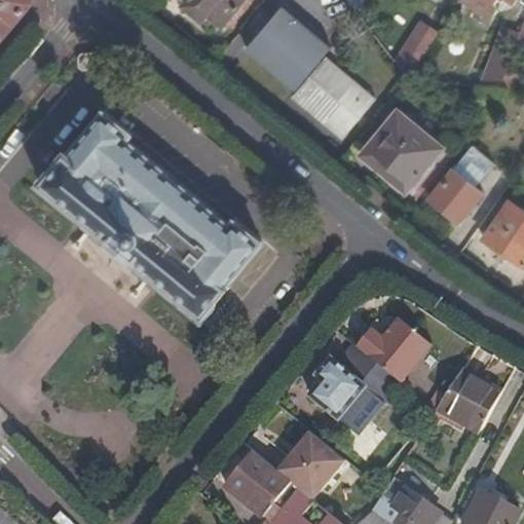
[(0,35),(26,4),(25,0),(0,0),(0,35)]
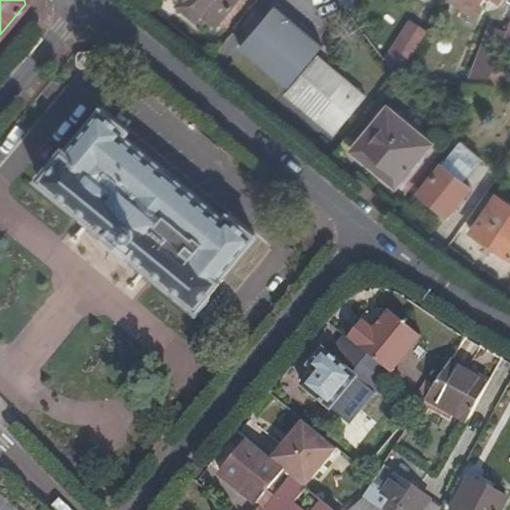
[(176,0),(197,17),(201,12),(216,23),(234,0),(176,0)]
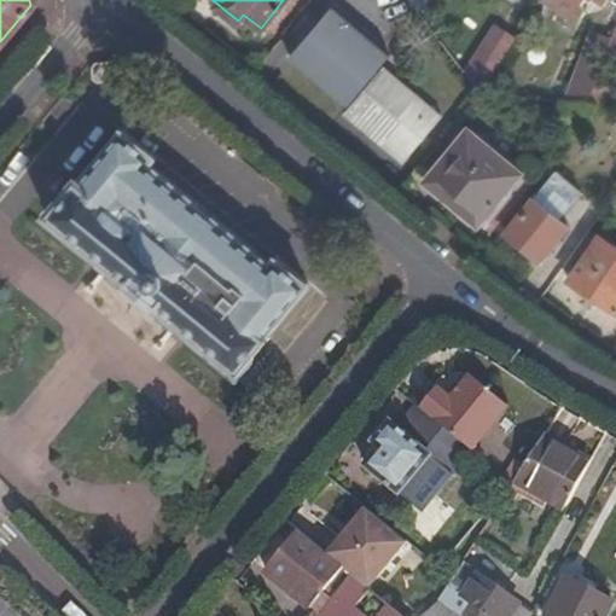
[(546,0),(570,15),(580,0),(599,0),(546,0)]
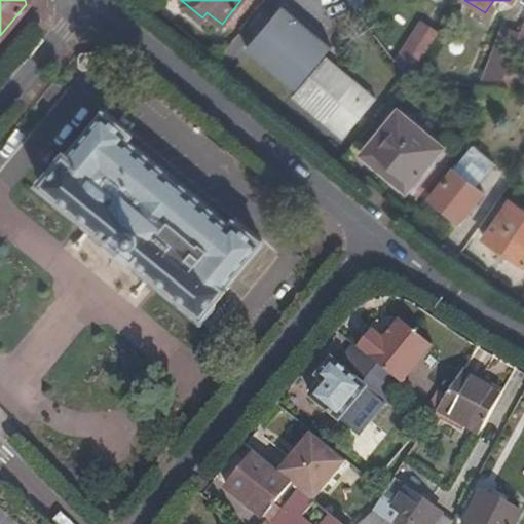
[(246,49),(290,84),(327,41),(282,5),(246,49)]
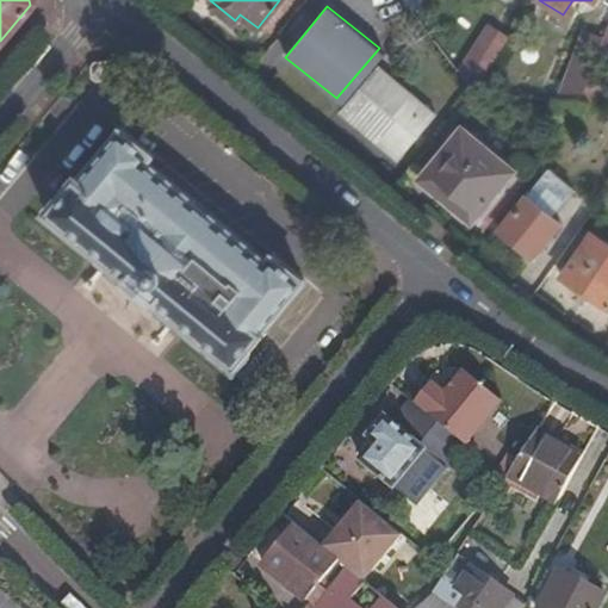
[(488,20),(457,68),(472,90),(497,51),(509,33),(488,20)]
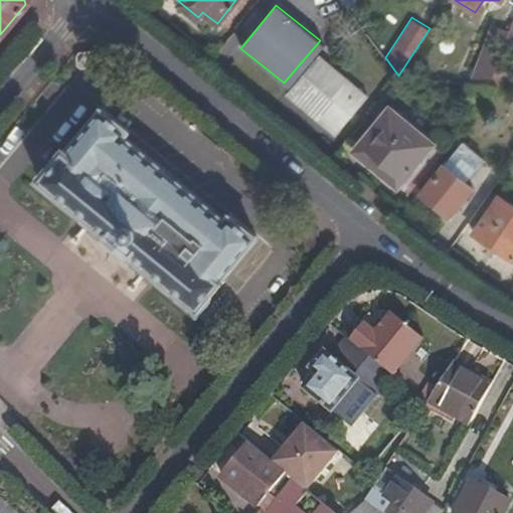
[(512,18),(509,30),(504,43),(512,46),(512,18)]
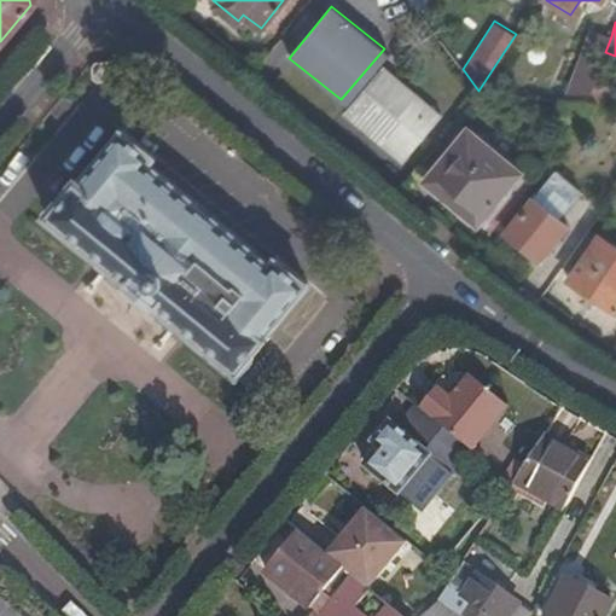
[(592,29),(565,100),(586,103),(593,85),(605,52),(611,36),(592,29)]
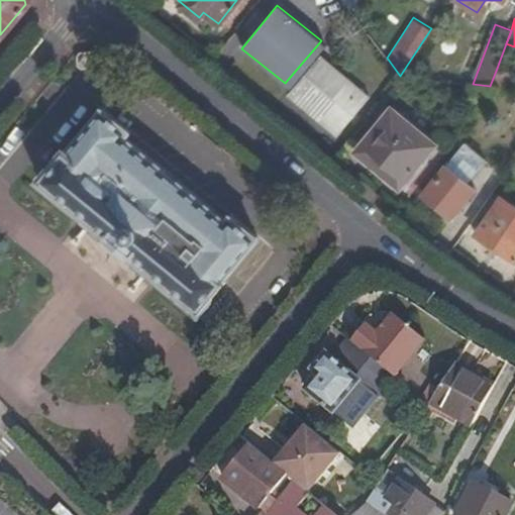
[(321,40),(285,83),(292,89),(327,45),(321,40)]
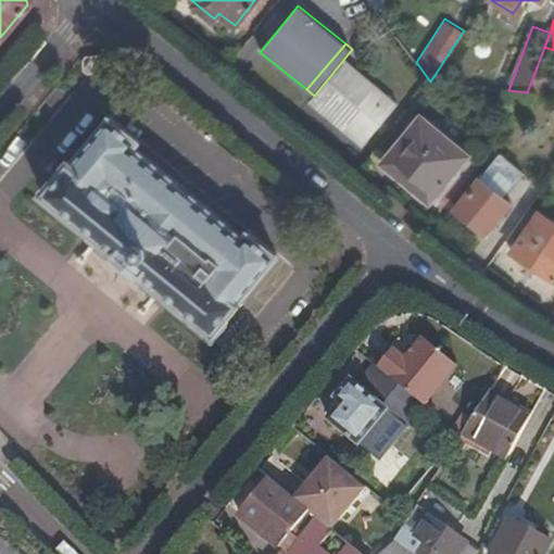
[(106,58),(103,53),(84,57),(79,59),(80,70),(84,74),(104,72),(106,68),(106,58)]
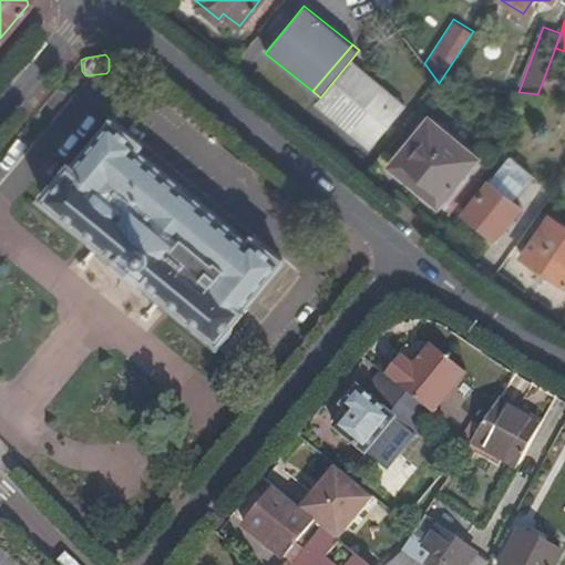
[(370,149),(406,105),(351,62),(317,105),(370,149)]
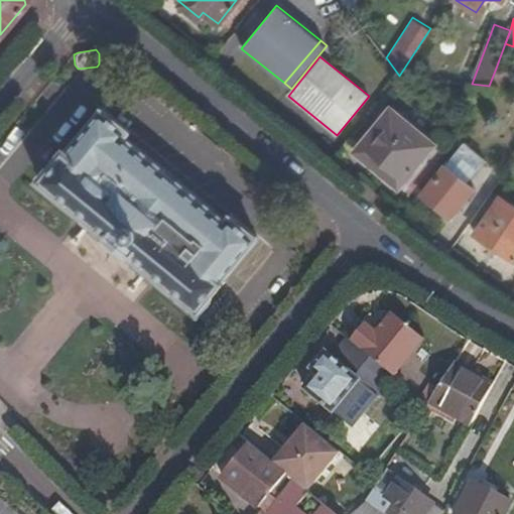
[(489,86),(497,86),(511,88),(513,73),(495,71),(489,86)]
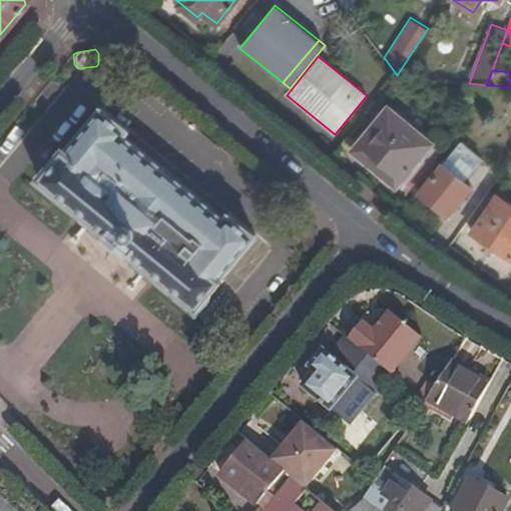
[(397,184),(432,142),(390,106),(354,149),(397,184)]
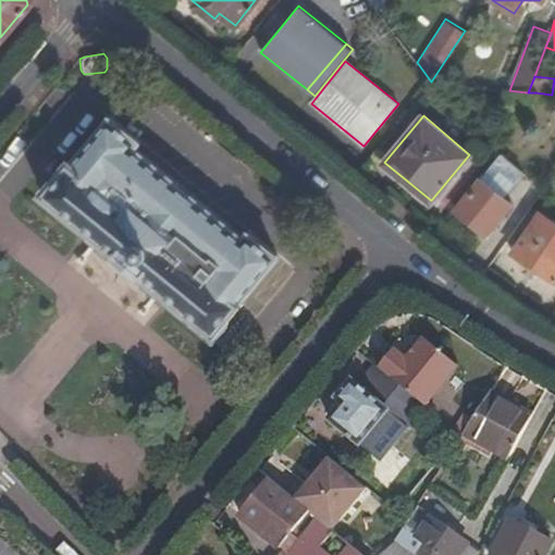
[(66,160),(39,193),(211,336),(238,304),(236,300),(274,257),(245,232),(239,237),(132,147),(136,142),(107,116),(69,162),(66,160)]
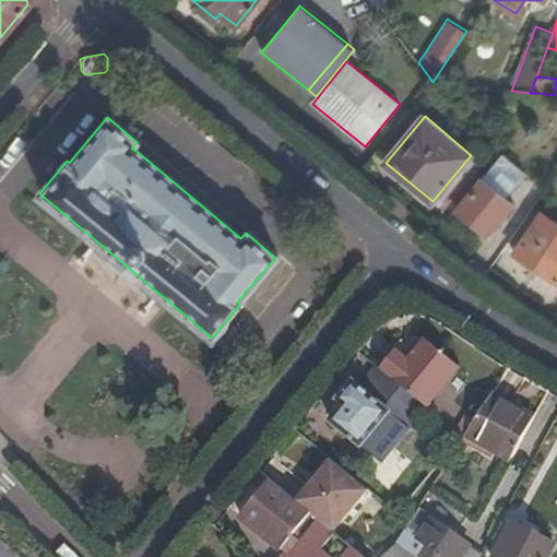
[(483,179),(506,198),(526,175),(502,155),(483,179)]
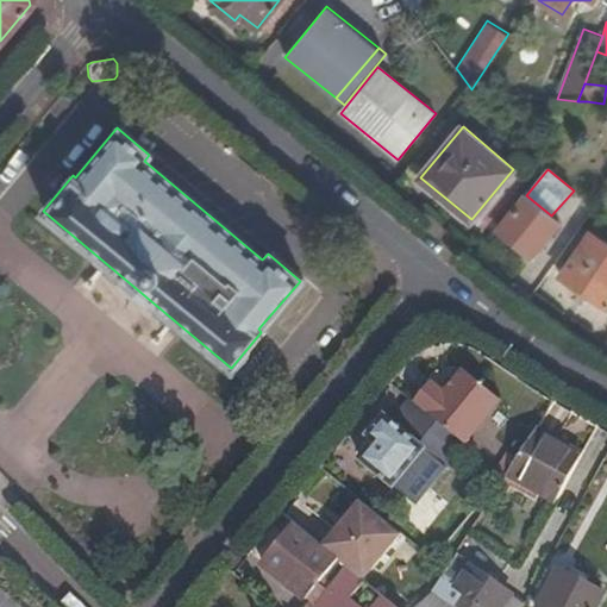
[(559,223),(551,216),(526,195),(500,227),(533,255),(559,223)]
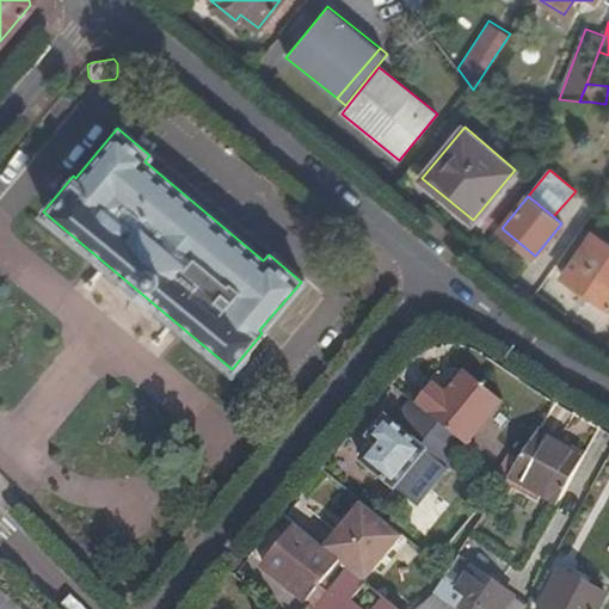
[(563,275),(608,306),(608,243),(592,233),(563,275)]
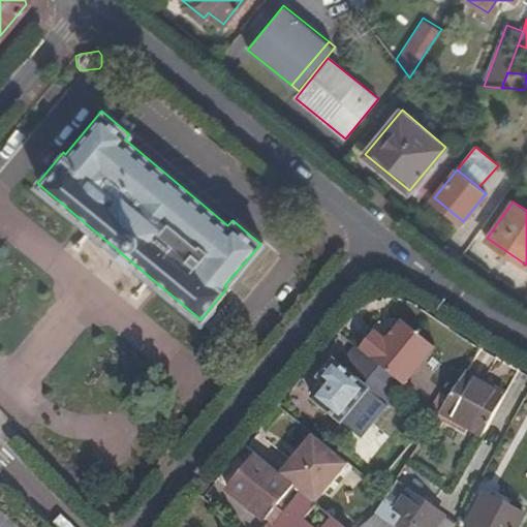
[(373,331),(358,349),(362,352),(401,383),(430,347),(399,321),(383,340),(373,331)]
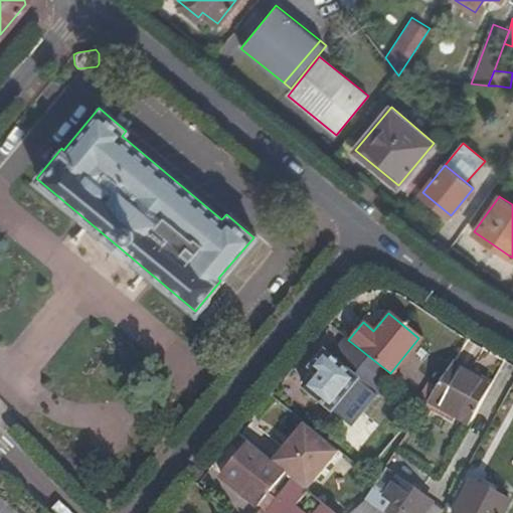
[(348,340),(345,337),(329,356),(336,361),(352,343),(348,340)]
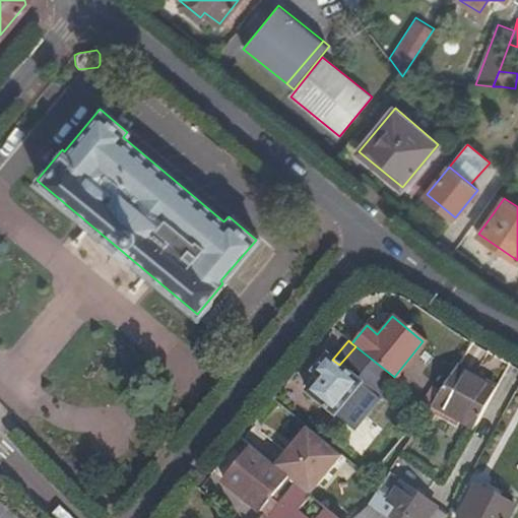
[(378,396),(394,378),(394,377),(355,346),(339,365),(360,382),(373,392),(378,396)]
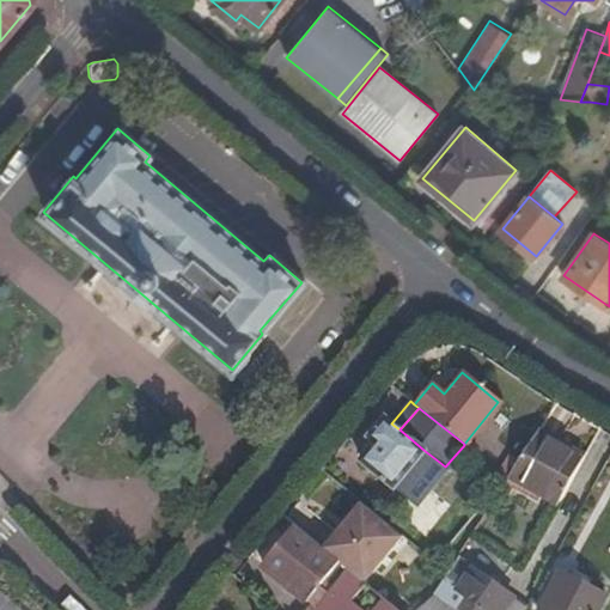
[(400,429),(391,424),(383,418),(367,437),(374,443),(360,461),(392,488),(406,473),(424,450),(400,429)]
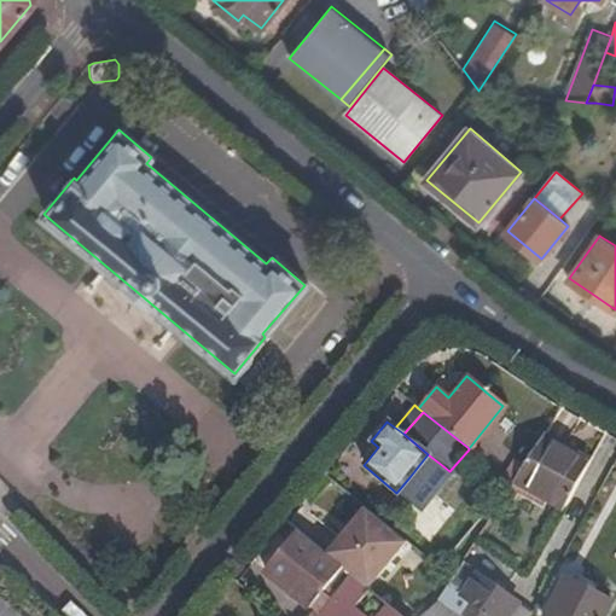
[(587,463),(540,436),(512,480),(562,507),(587,463)]
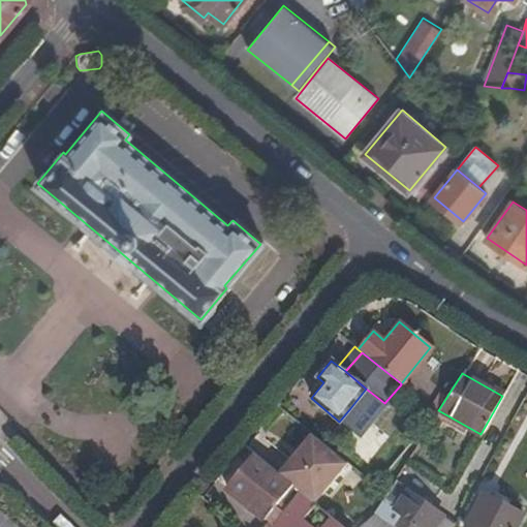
[(363,419),(379,399),(366,389),(350,408),(363,419)]
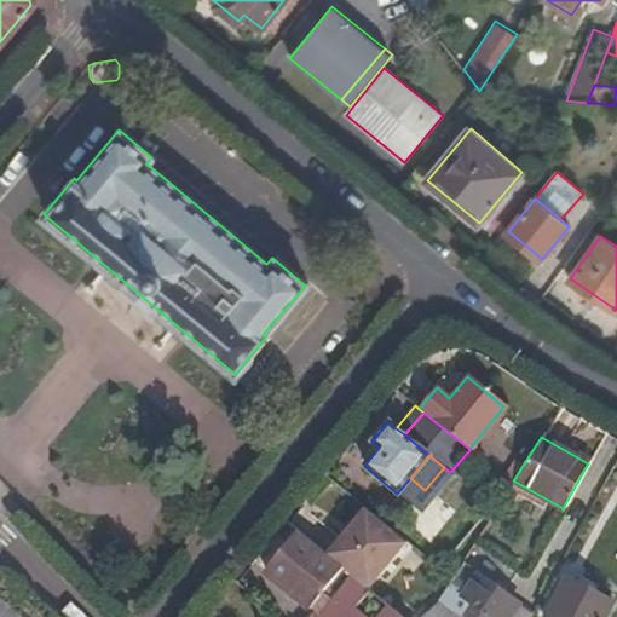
[(340,537),(326,554),(368,588),(405,542),(364,508),(351,525),(355,529),(345,541),(340,537)]
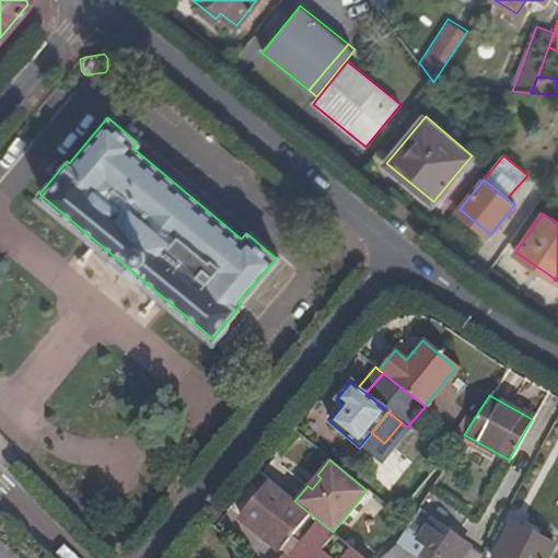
[(321,478),(317,475),(307,486),(312,489),(321,478)]
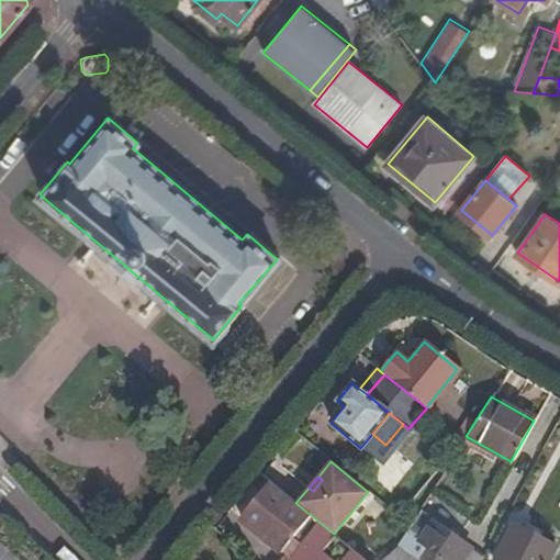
[(271,559),(367,559),(334,534),(295,503),(269,482),(241,518),(280,550),(271,559)]
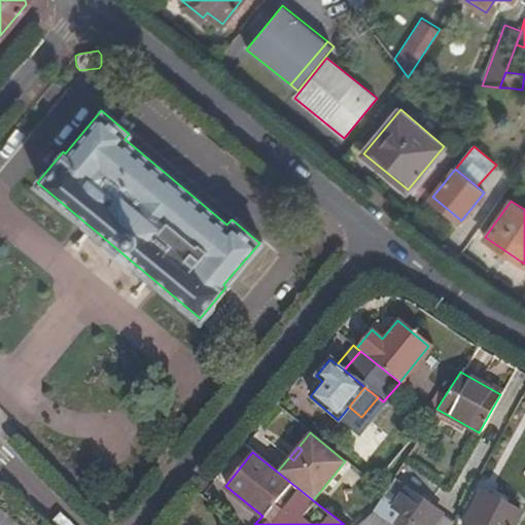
[(514,524),(521,513),(480,492),(462,524),(514,524)]
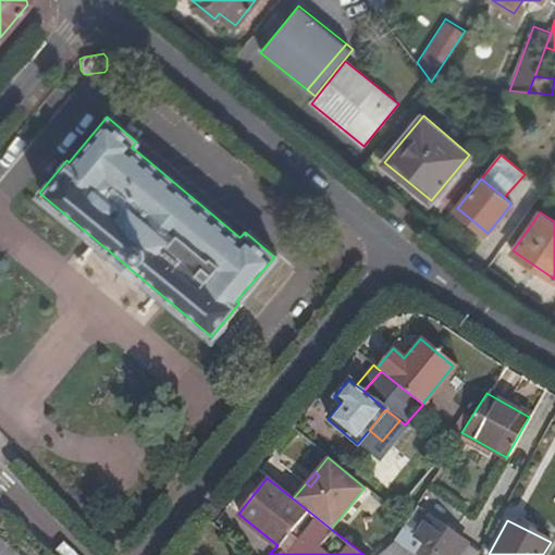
[(417,554),(394,539),(383,549),(377,554),(417,554)]
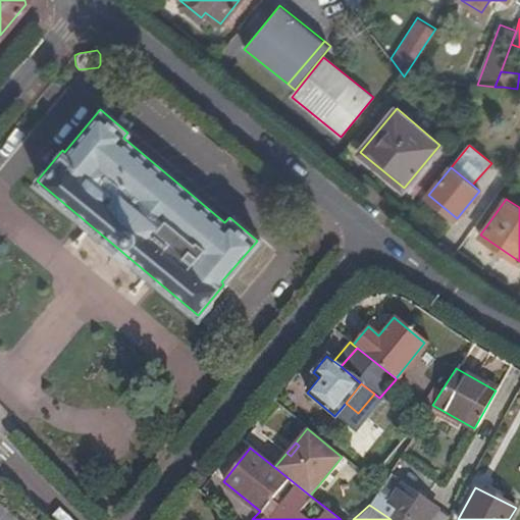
[(444,519),(447,517),(435,509),(427,519),(444,519)]
